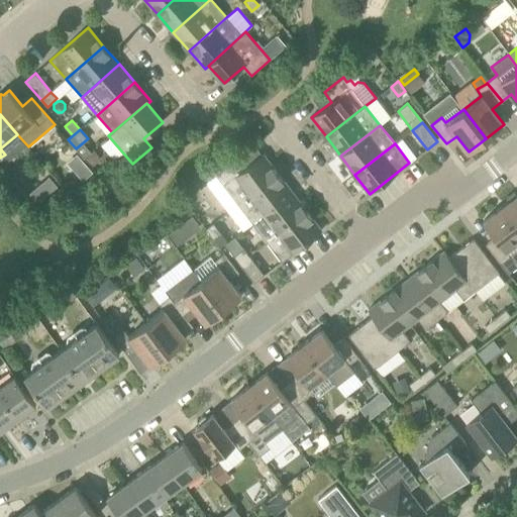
[(241,154),(216,175),(207,183),(218,198),(228,191),(238,204),(278,174),(263,153),(249,165),(241,154)]
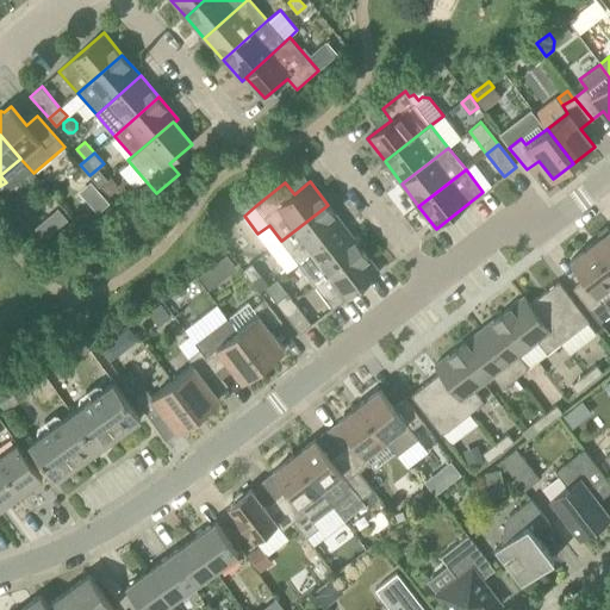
[(110,203),(100,192),(88,203),(98,213),(110,203)]
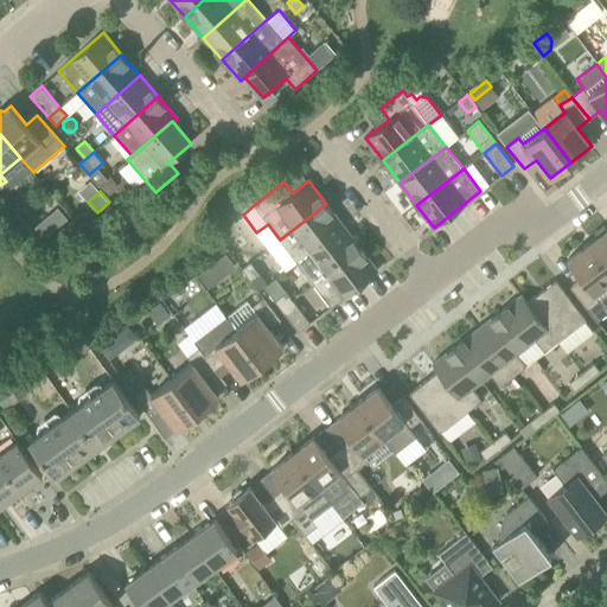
[(343,225),(326,204),(280,240),(296,262),(343,225)]
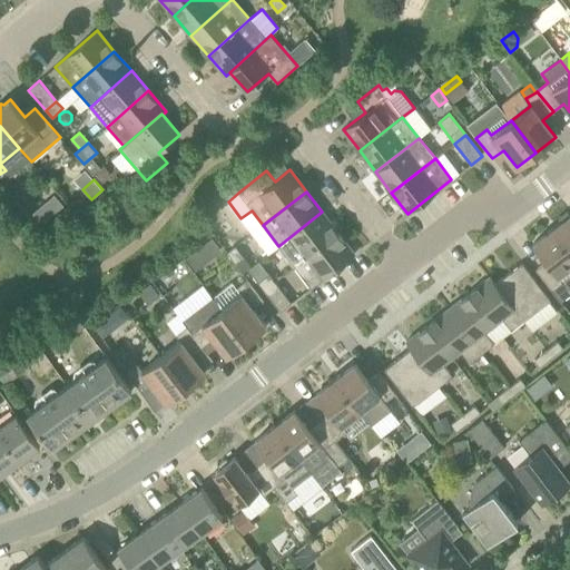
[(53,214),(45,203),(32,214),(42,224),(53,214)]
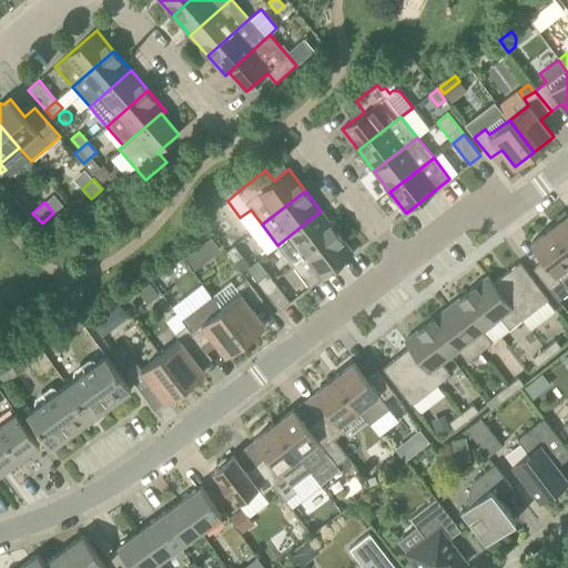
[(294,265),(337,232),(321,211),(277,245),(294,265)]
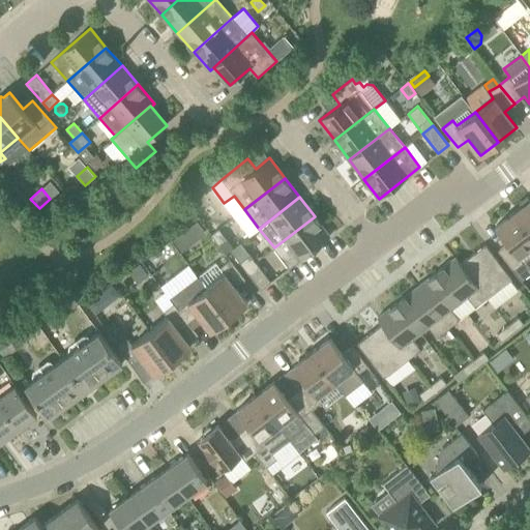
[(529,200),(513,213),(529,234),(529,200)]
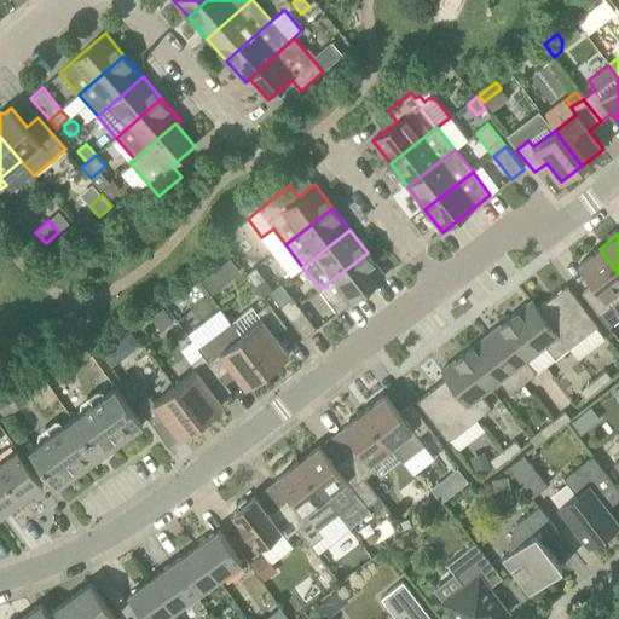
[(593,283),(582,293),(608,328),(618,319),(618,316),(615,313),(618,310),(618,273),(600,249),(579,265),(593,283)]
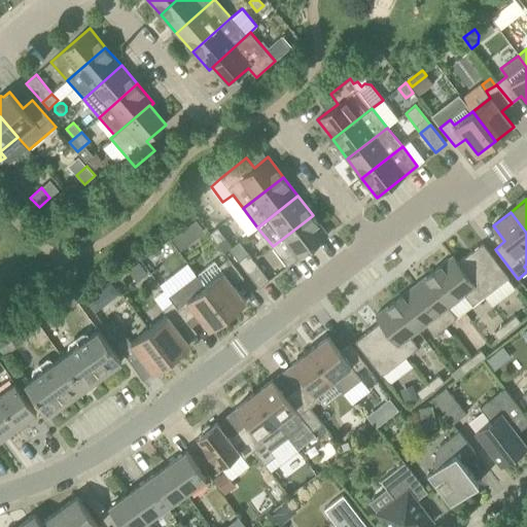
[(273,246),(287,266),(328,235),(313,215),(273,246)]
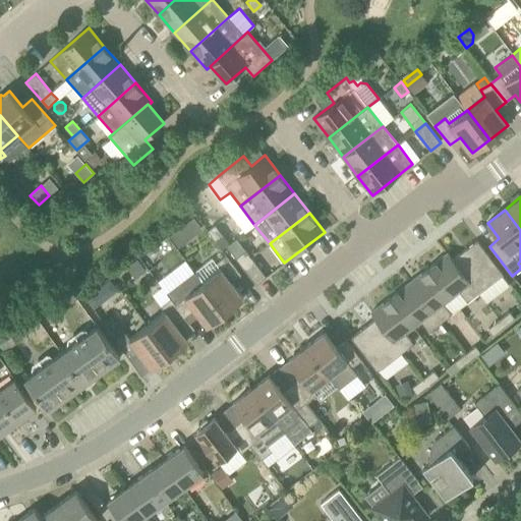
[(170,231),(180,244),(203,228),(191,214),(170,231)]
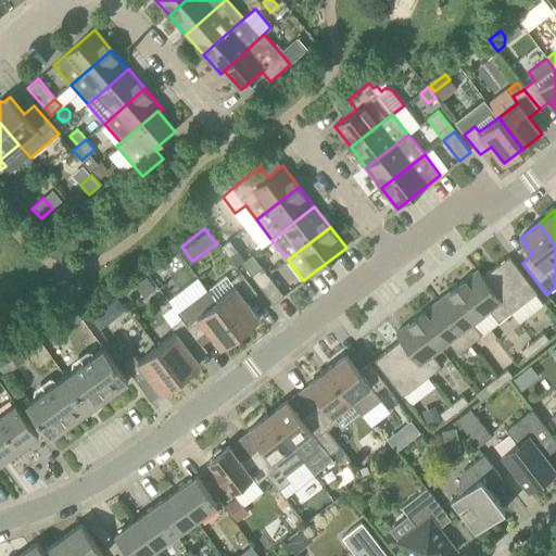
[(237,266),(242,263),(244,260),(238,251),(229,239),(222,245),(237,266)]
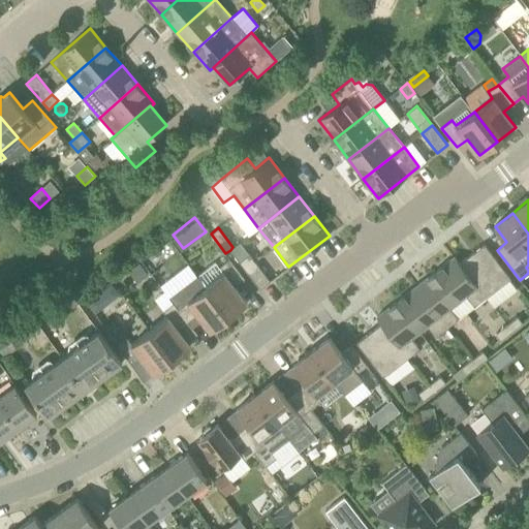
[(232,247),(230,250),(245,269),(255,261),(240,242),(239,242),(232,247)]
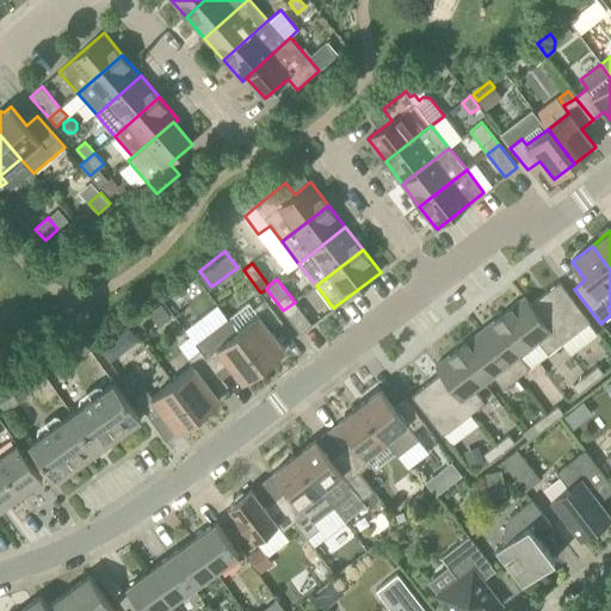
[(566,340),(588,323),(590,321),(560,282),(535,301),(566,340)]
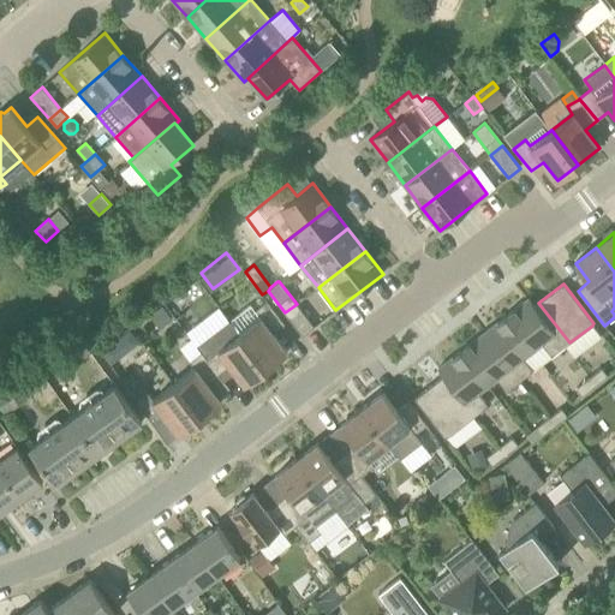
[(543,345),(551,357),(566,346),(569,342),(538,303),(535,306),(529,299),(508,315),(536,351),(543,345)]
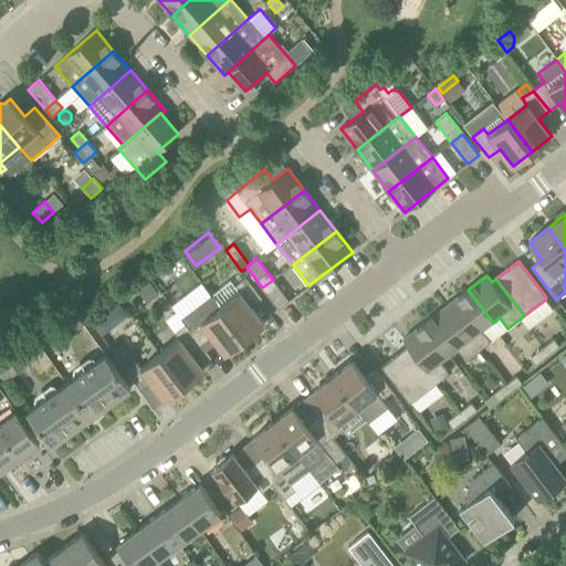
[(220,307),(245,338),(264,324),(251,306),(262,299),(245,278),(236,285),(231,280),(212,295),(220,307)]
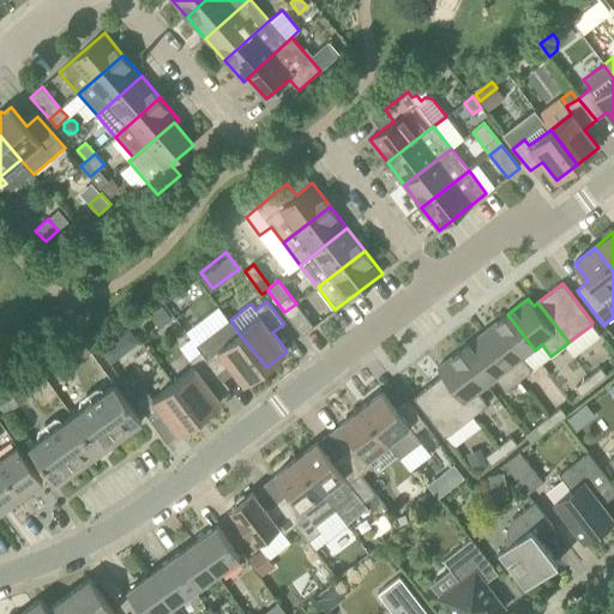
[(314,326),(296,304),(284,312),(302,336),(314,326)]
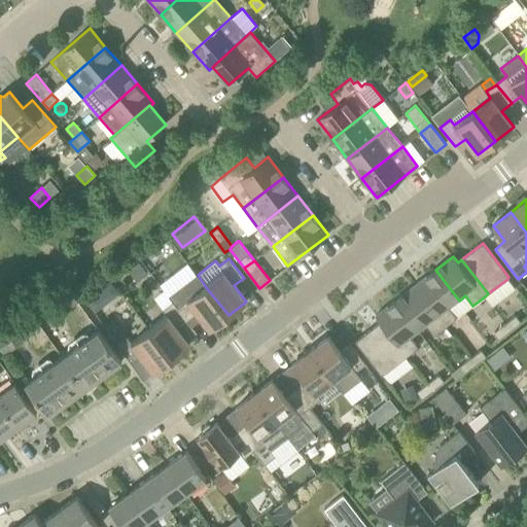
[(137,282),(148,274),(140,262),(129,271),(137,282)]
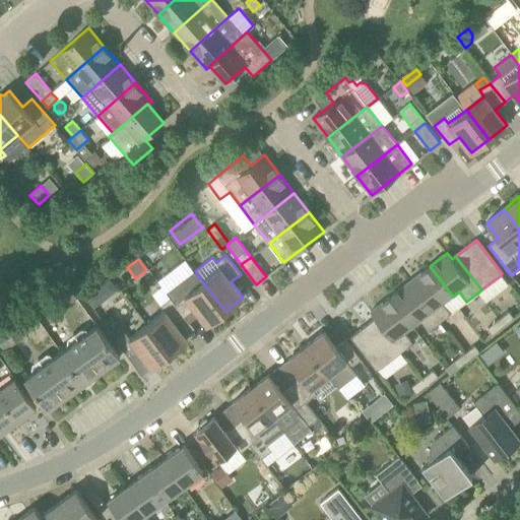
[(440,322),(451,314),(444,304),(453,297),(430,266),(408,282),(440,322)]
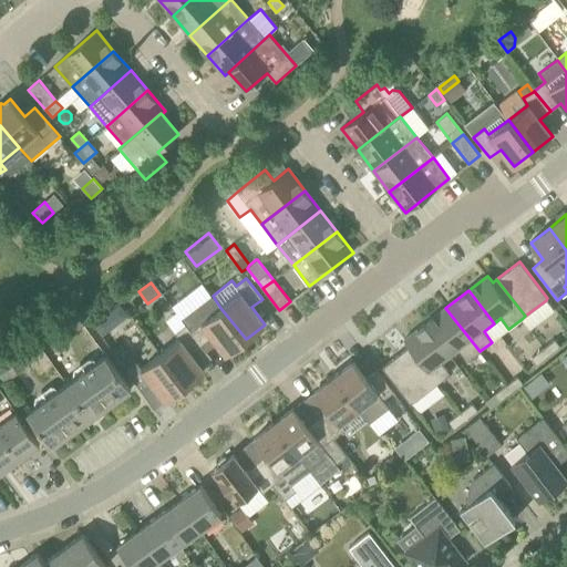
[(226,354),(246,339),(220,308),(202,322),(197,316),(186,325),(203,346),(213,338),(226,354)]
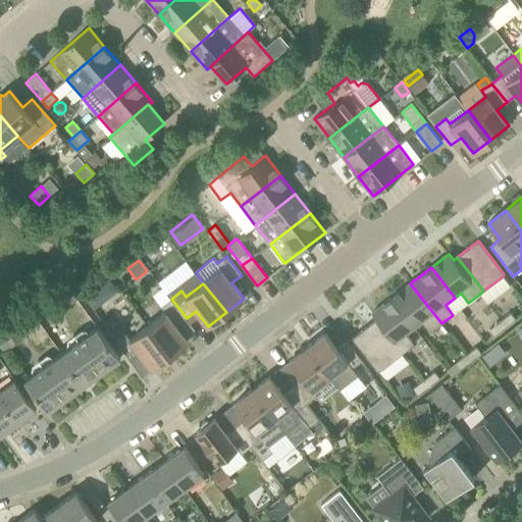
[(430,331),(441,323),(410,283),(389,300),(412,328),(422,321),(430,331)]
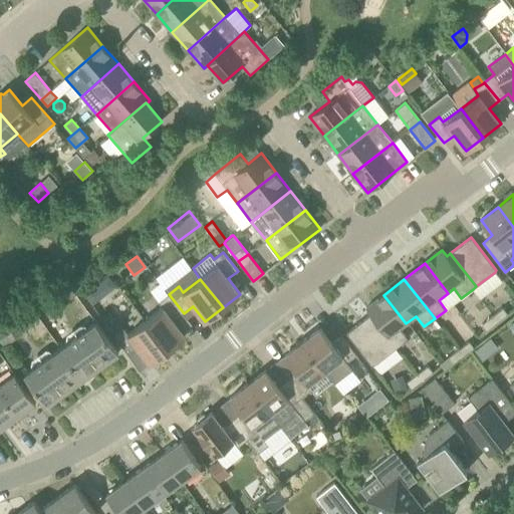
[(57,307),(76,294),(66,281),(47,295),(57,307)]
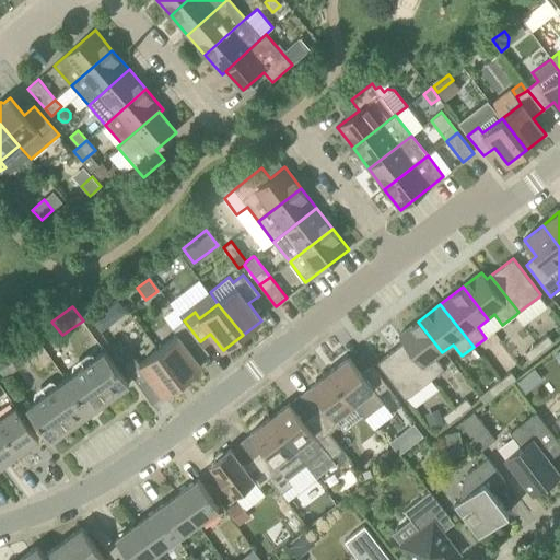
[(102,331),(118,319),(109,306),(93,319),(102,331)]
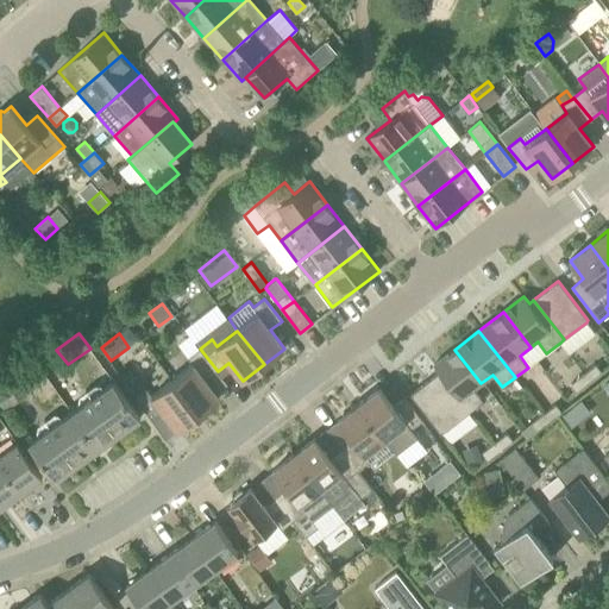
[(173,381),(199,414),(220,399),(206,380),(218,371),(200,349),(188,358),(193,364),(173,381)]
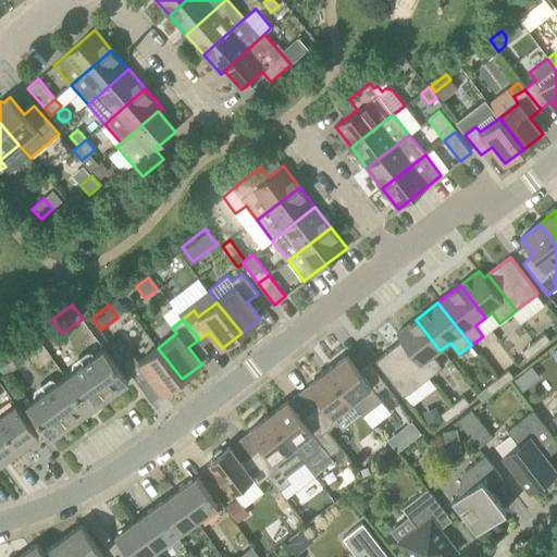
[(433,356),(440,350),(416,320),(397,334),(401,341),(398,343),(426,380),(442,367),(433,356)]
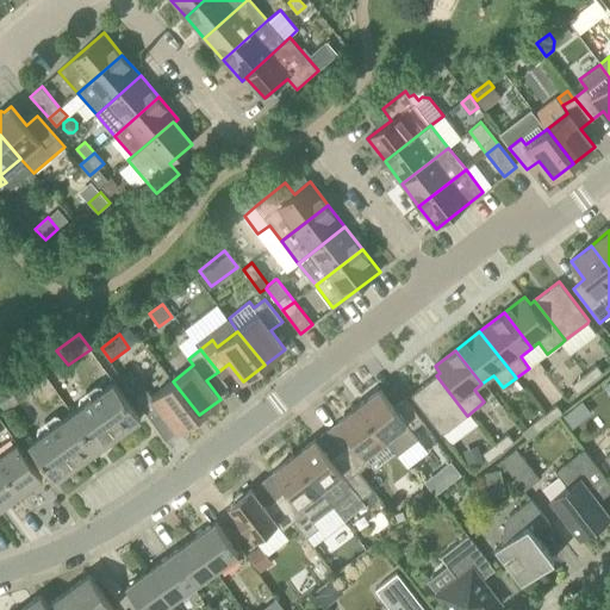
[(597,365),(585,374),(591,383),(603,372),(597,365)]
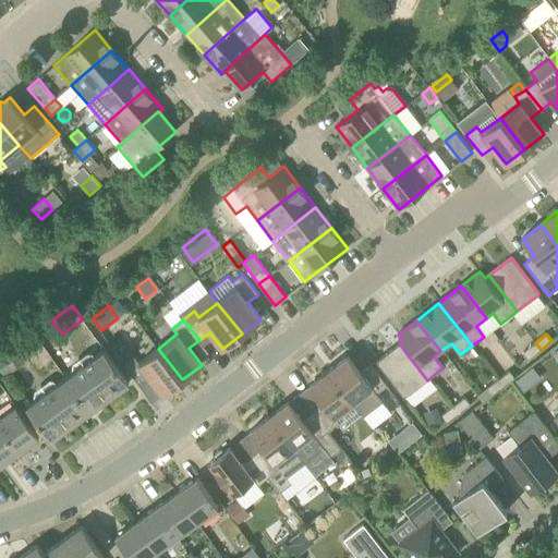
[(541,350),(535,342),(523,351),(529,359),(541,350)]
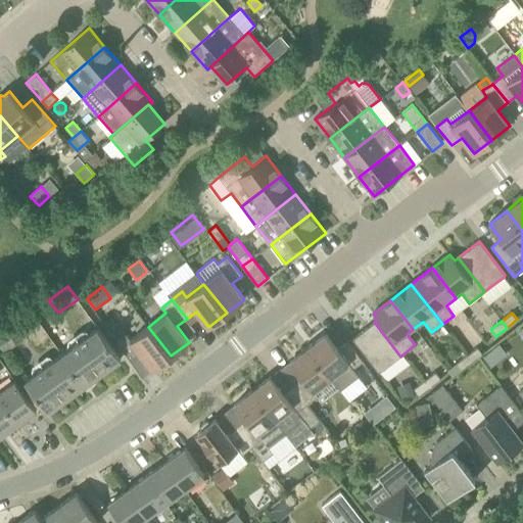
[(374,322),(352,338),(379,373),(400,357),(374,322)]
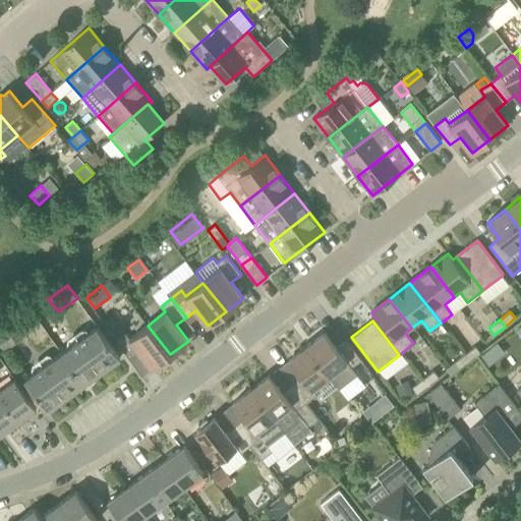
[(0,332),(0,345),(4,351),(15,342),(23,336),(13,323),(0,332)]
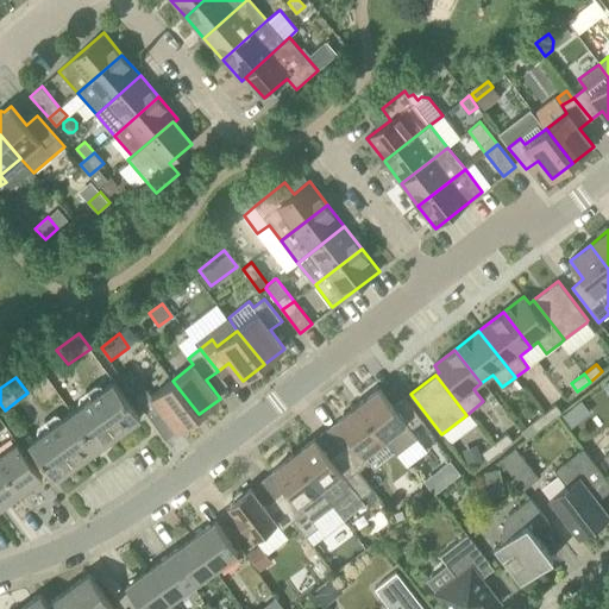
[(146,389),(136,399),(152,421),(163,413),(177,431),(199,414),(173,381),(152,396),(146,389)]
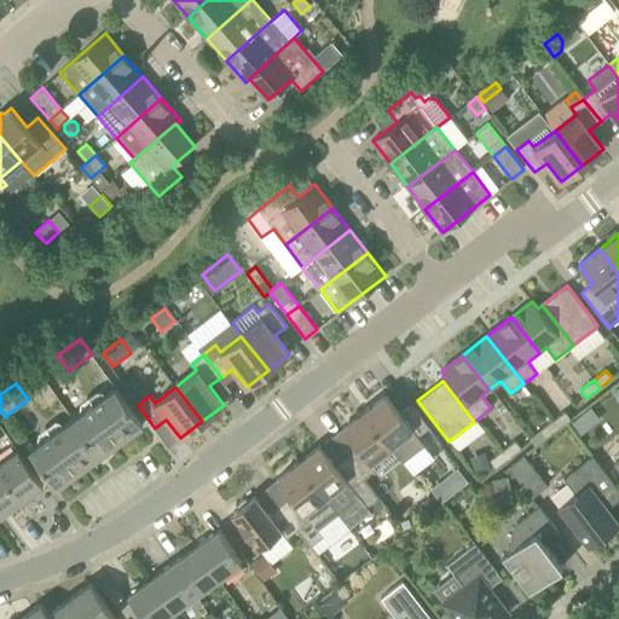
[(129,406),(115,388),(106,395),(103,392),(97,391),(90,395),(108,422),(129,406)]
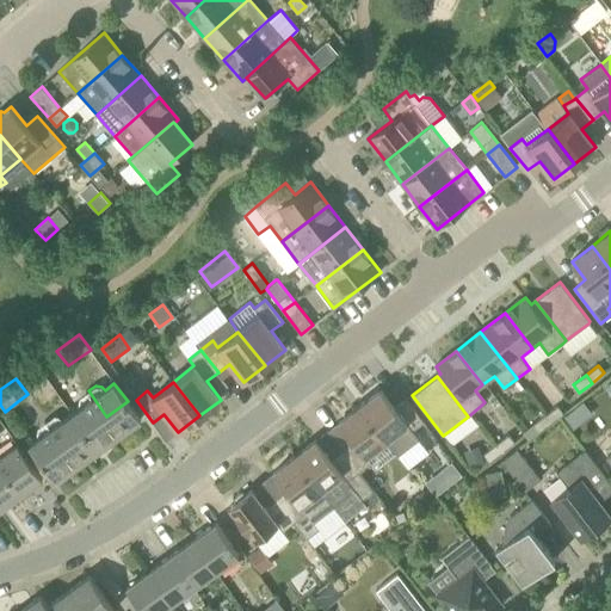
[(79,403),(81,407),(73,413),(86,431),(106,417),(88,390),(79,397),(79,403)]
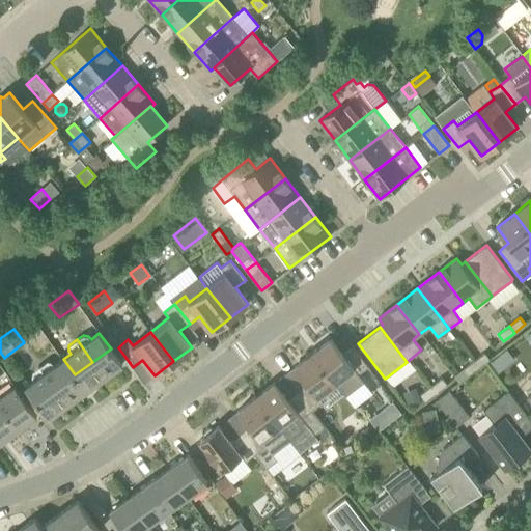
[(368,367),(354,347),(343,355),(331,339),(312,353),(336,383),(345,396),(364,382),(358,374),(368,367)]
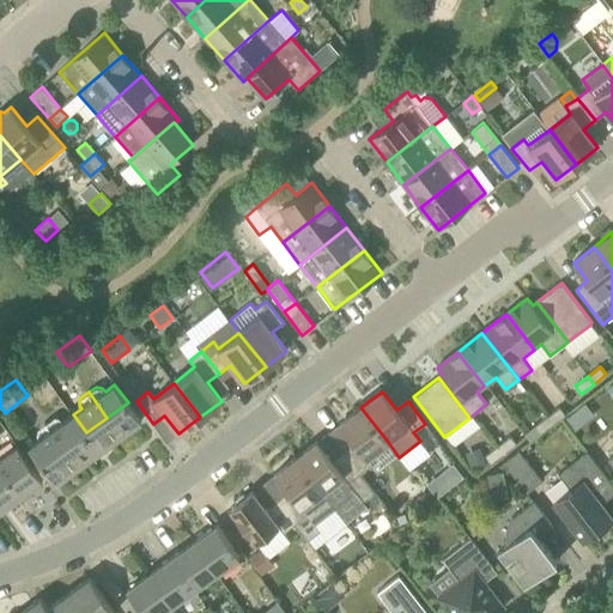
[(107,418),(86,432),(99,451),(141,420),(128,402),(107,418)]
